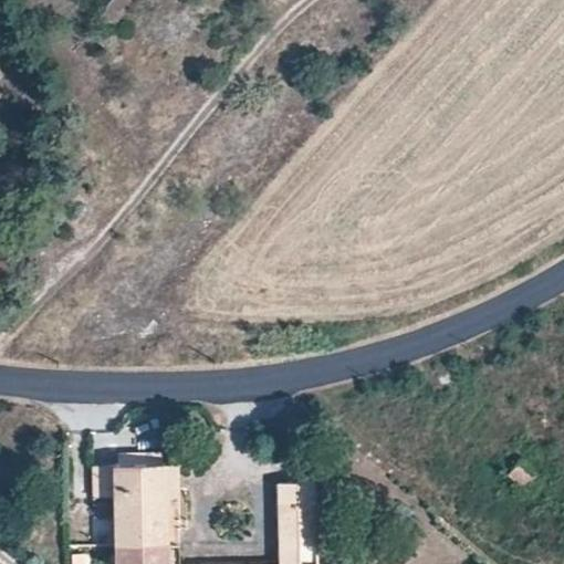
[(117,455),(117,466),(159,466),(160,453),(117,455)]
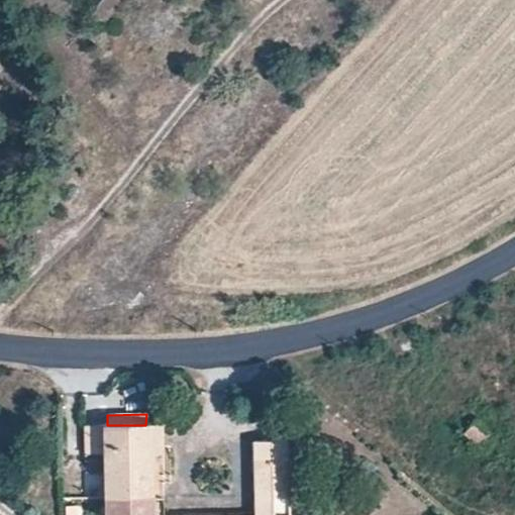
[(486,437),(473,423),(461,435),(475,447),(486,437)]
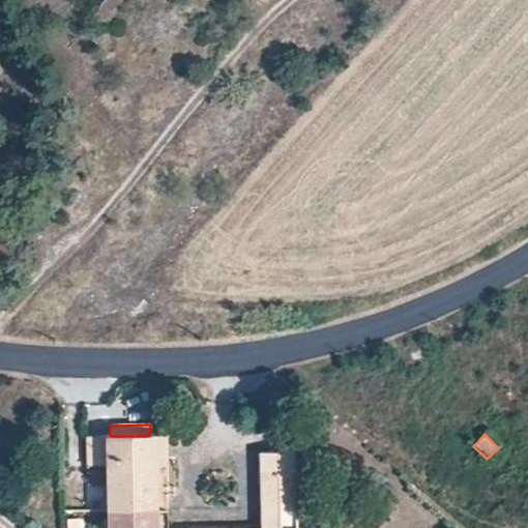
[(153,527),(153,436),(149,436),(110,436),(110,439),(85,439),(85,466),(107,466),(108,527),(153,527)]
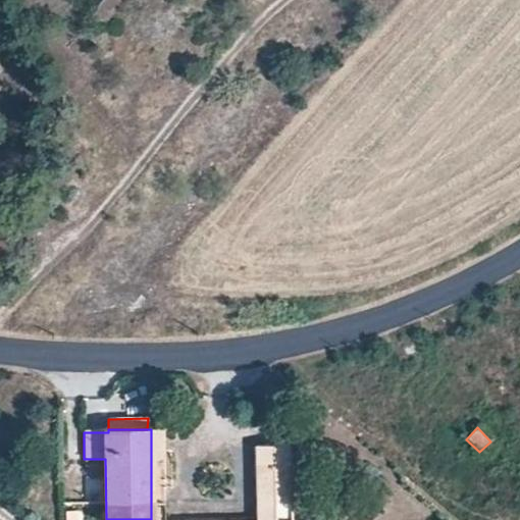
[(162,519),(162,514),(162,429),(151,429),(151,519),(162,519)]
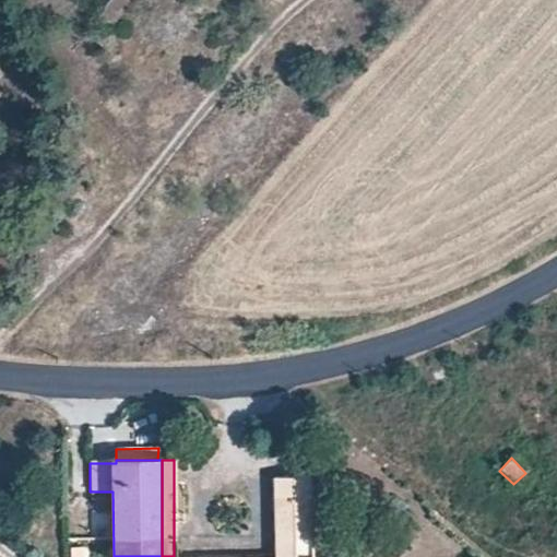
[(310,556),(308,478),(273,478),(274,556),(310,556)]
